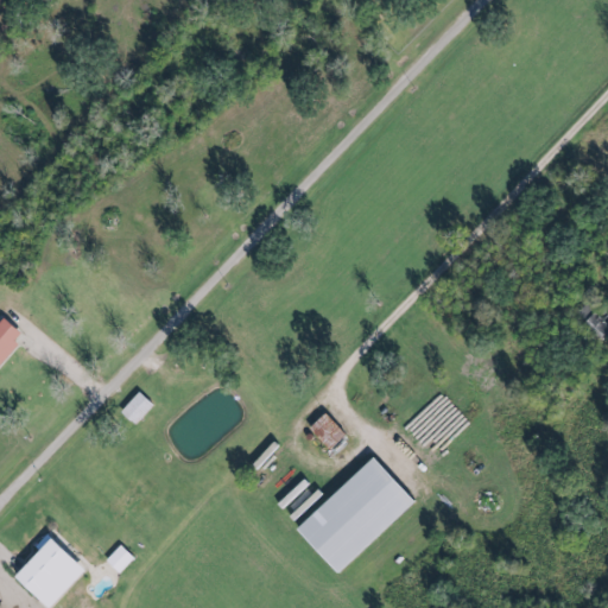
[(120,412),(134,426),(152,406),(138,392),(120,412)]
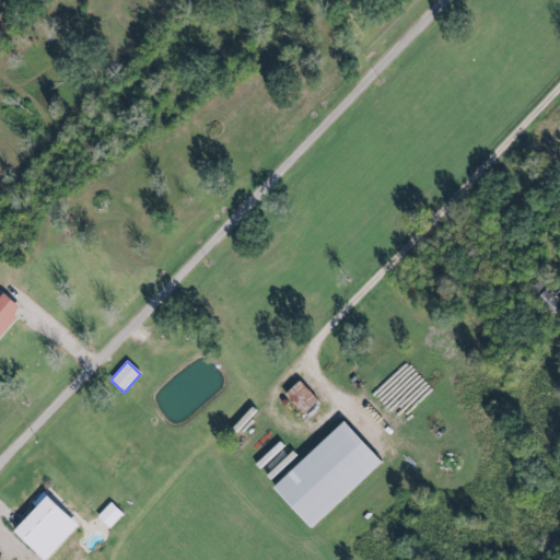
[(302,416),(317,401),(299,381),(283,395),(302,416)]
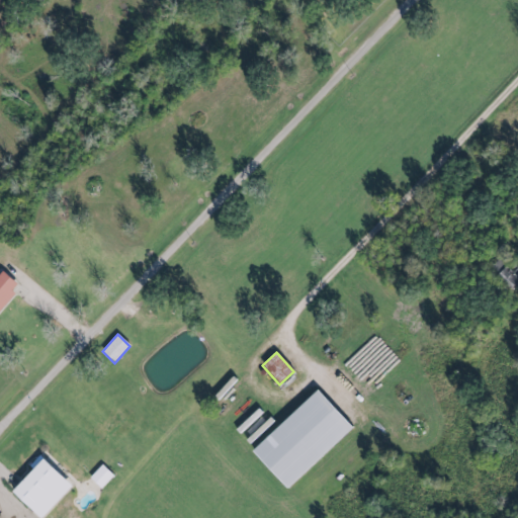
[(251,452),(285,490),(352,428),(317,391),(251,452)]
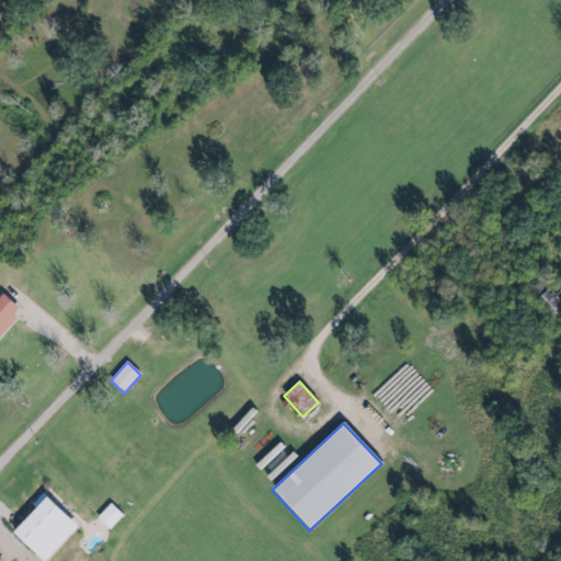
[(12,534),(41,560),(44,560),(77,527),(42,493),(32,505),(35,508),(12,534)]
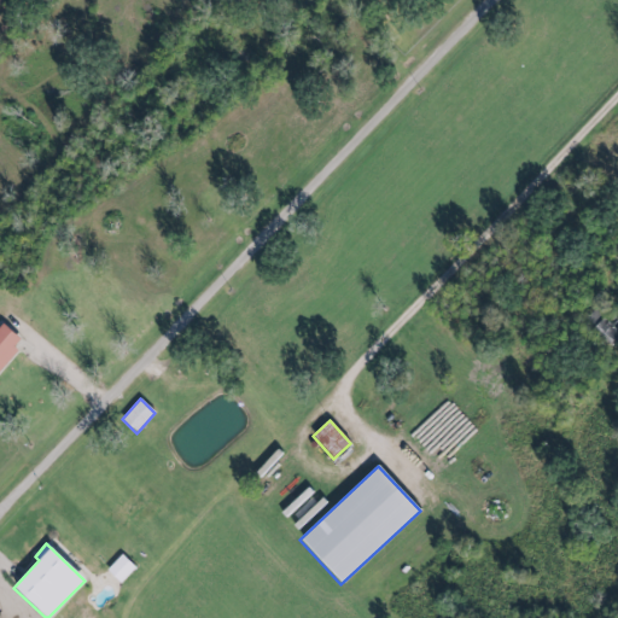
[(121,583),(135,567),(122,554),(106,570),(121,583)]
